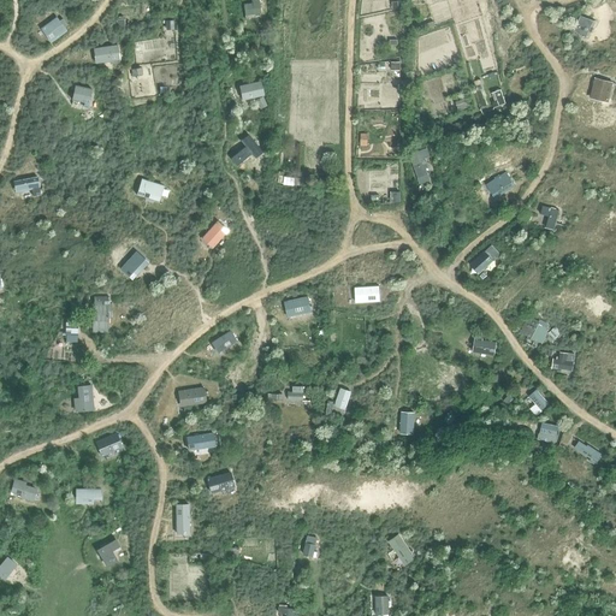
[(250,0),(252,3),(243,4),(246,19),(249,19),(249,16),(260,15),(261,15),(259,0),(250,0)]
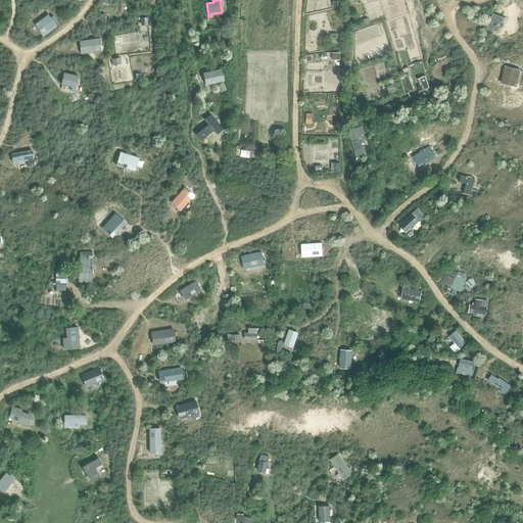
[(504,17),(492,13),(489,19),(487,26),(496,33),(500,27),(502,28),(504,25),(502,22),(504,17)]
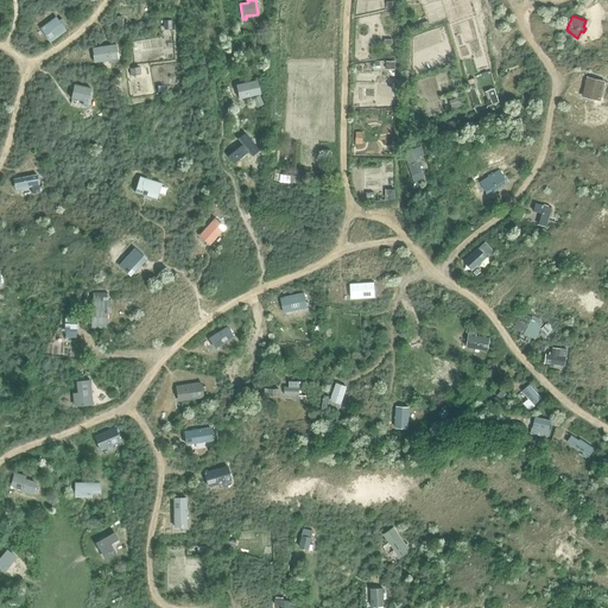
[(56,19),(42,29),(50,42),(64,31),(62,27),(58,21),(56,19)]
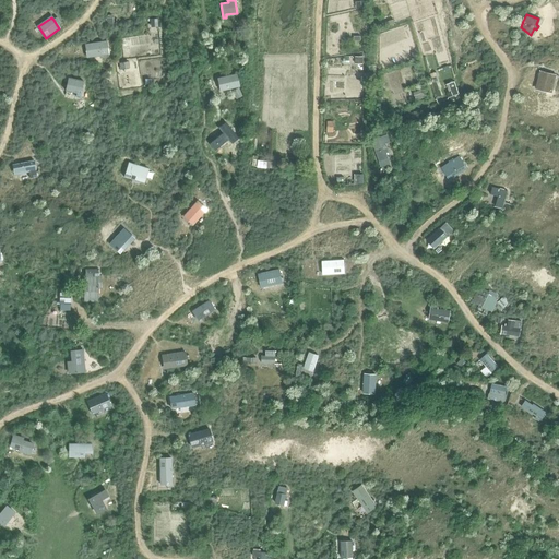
[(107,40),(84,44),(86,58),(108,55),(107,40)]
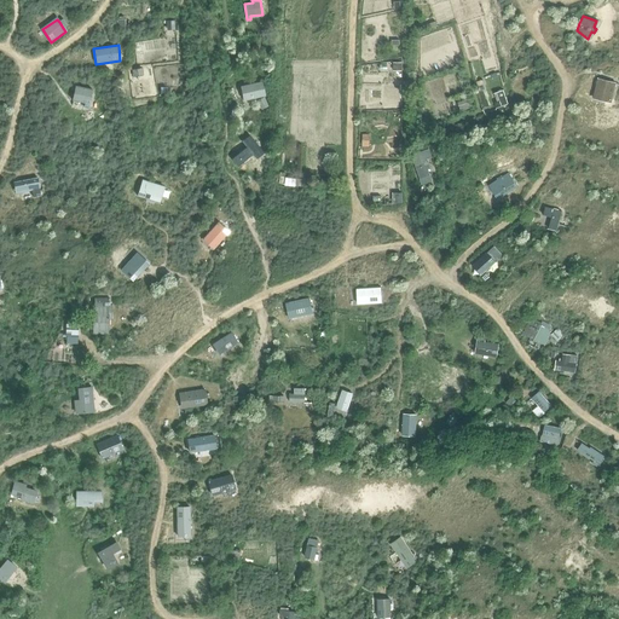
[(593,99),(611,103),(615,82),(597,79),(593,99)]
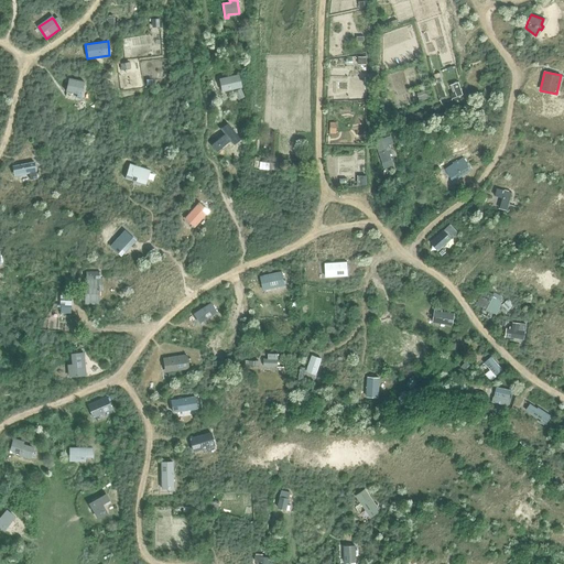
[(218,78),(221,91),(241,87),(239,74),(218,78)]
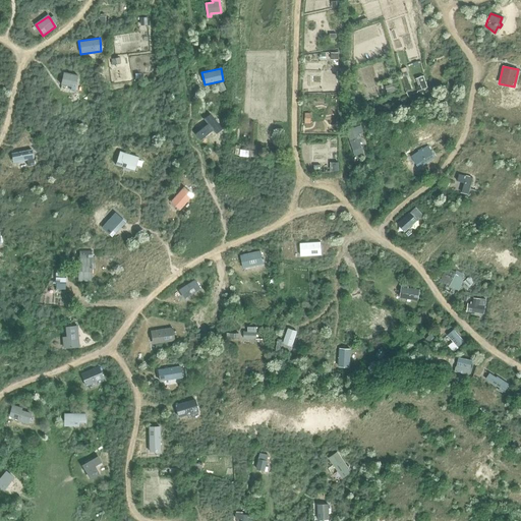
[(70,90),(74,91),(77,74),(63,71),(60,83),(71,85),(70,90)]
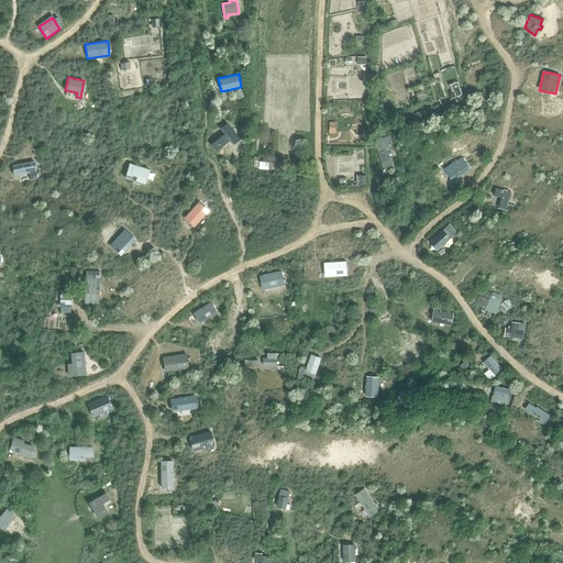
[(451,94),(453,97),(462,95),(461,92),(463,91),(460,85),(459,85),(457,81),(450,85),(453,92),(451,94)]
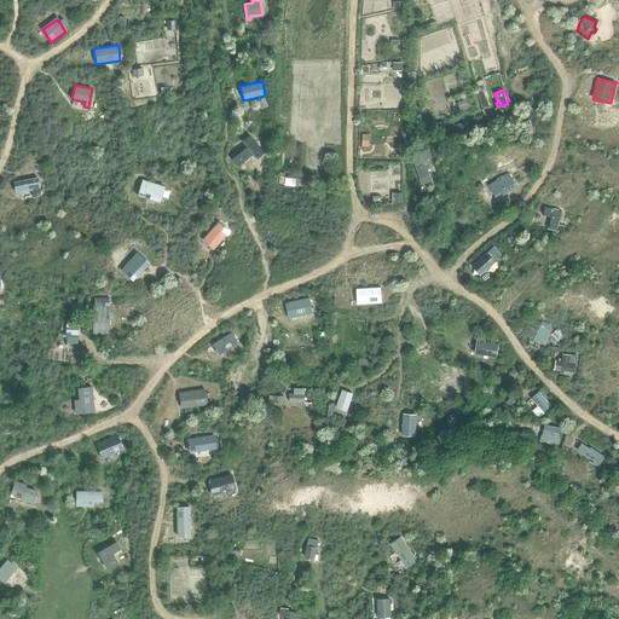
[(467,99),(457,103),(460,109),(470,105),(467,99)]
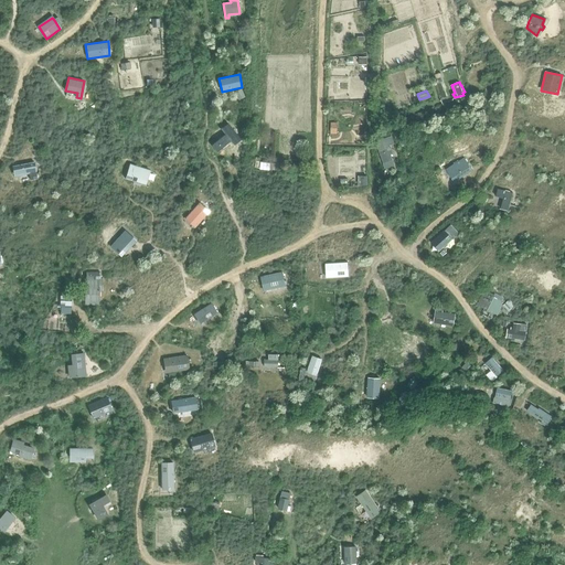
[(224,134),(211,145),(216,151),(230,140),(233,145),(240,139),(226,123),(220,128),(224,134)]
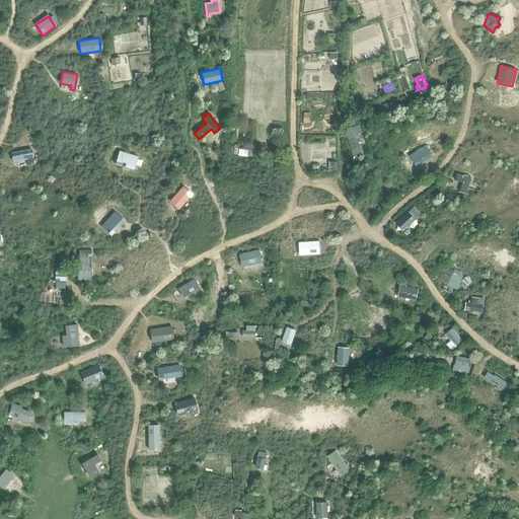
[(356,125),(347,129),(345,129),(353,155),(362,152),(359,142),(362,141),(359,133),(362,132),(360,124),(356,125)]
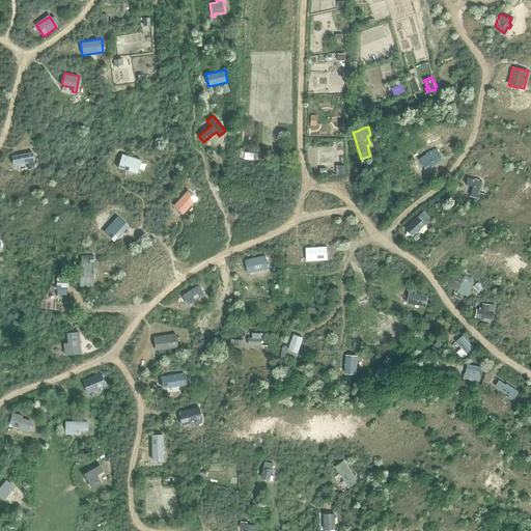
[(427,155),(421,159),(426,166),(432,163),(435,166),(444,160),(437,148),(430,152),(430,151),(426,154),(427,155)]
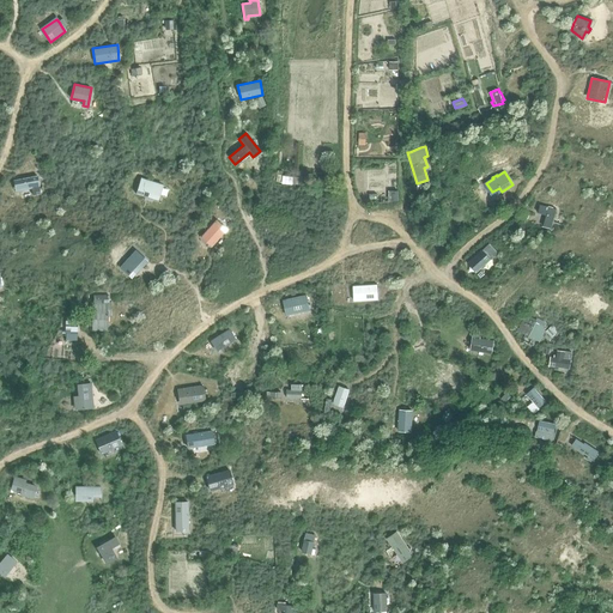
[(13,181),(14,192),(31,188),(32,195),(41,194),(37,176),(13,181)]
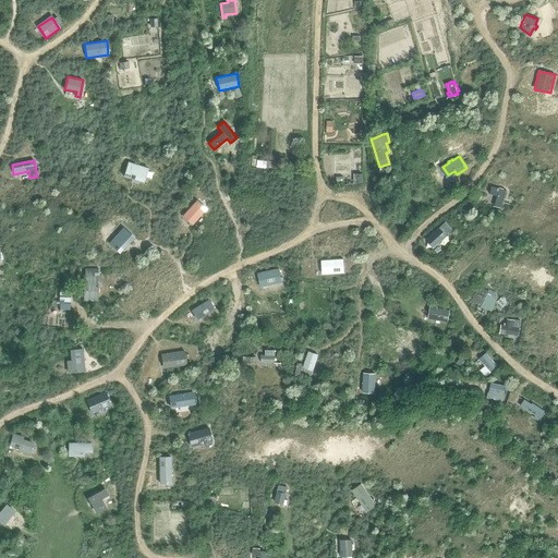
[(147,169),(129,162),(124,176),(143,182),(147,169)]
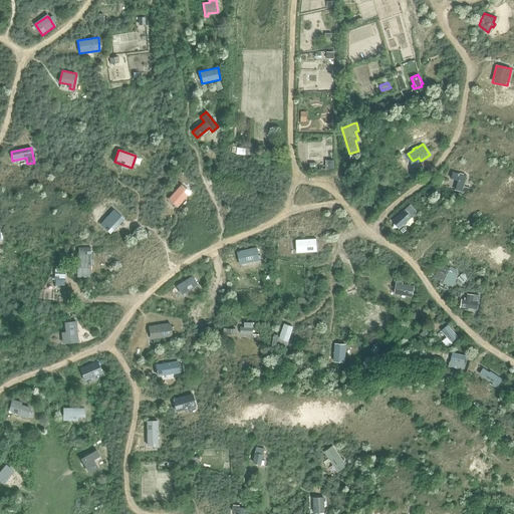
[(453,171),(451,178),(458,180),(455,189),(462,191),(467,176),(453,171)]
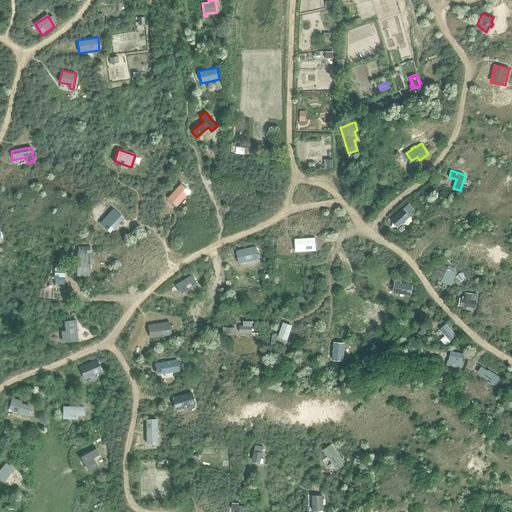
[(167,198),(168,198),(166,200),(174,207),(176,205),(177,206),(189,191),(180,183),(167,198)]
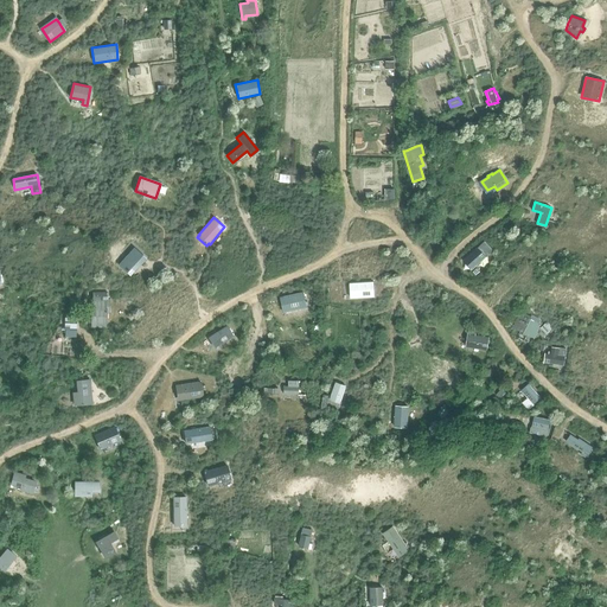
[(478,248),(477,248),(462,261),(472,269),(486,257),(486,256),(489,254),(489,255),(491,253),(490,253),(493,250),(490,247),(487,248),(484,243),(481,244),(480,244),(478,248)]
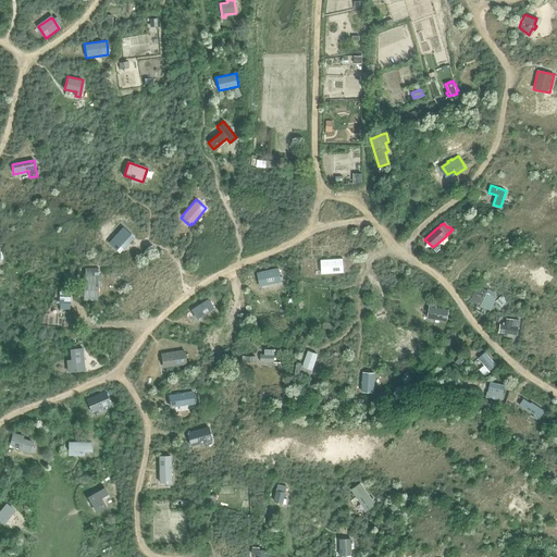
[(120,252),(127,244),(124,242),(131,234),(123,227),(109,244),(120,252)]
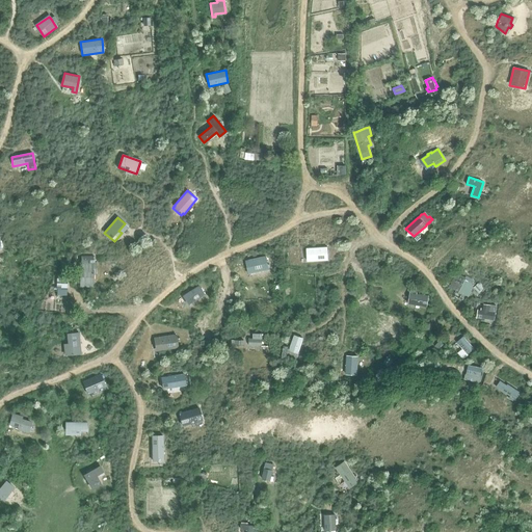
[(327,246),(307,248),(307,262),(328,260),(327,246)]
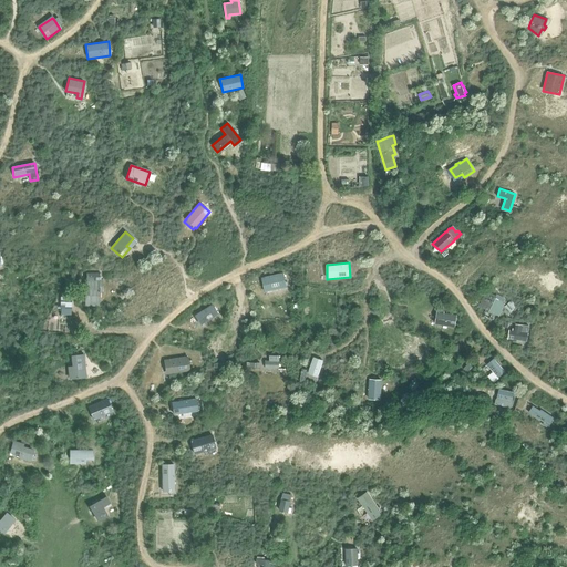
[(101,272),(85,272),(85,279),(85,295),(85,306),(100,307),(100,292),(102,292),(103,279),(102,279),(101,279),(101,272)]
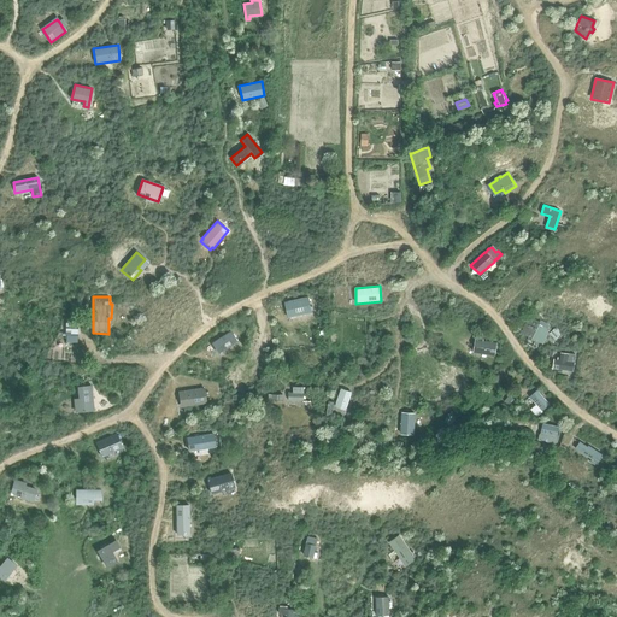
[(309,297),(285,303),(288,318),(312,312),(309,297)]
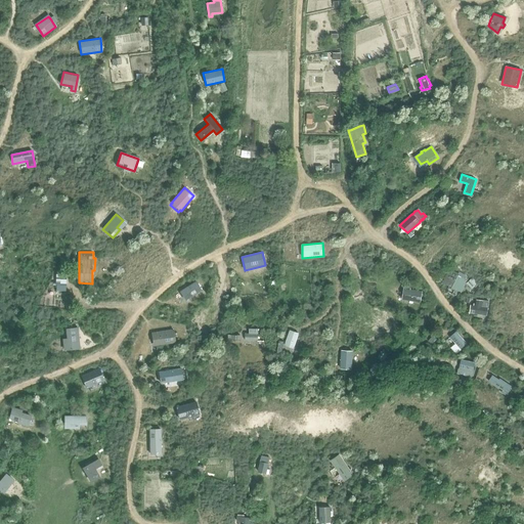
[(451,288),(461,292),(467,279),(448,270),(442,284),(451,288)]
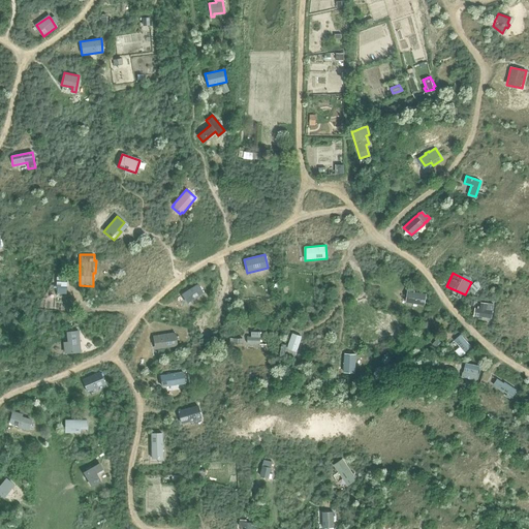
[(66,287),(67,280),(56,280),(56,288),(57,288),(57,293),(66,293),(66,287)]
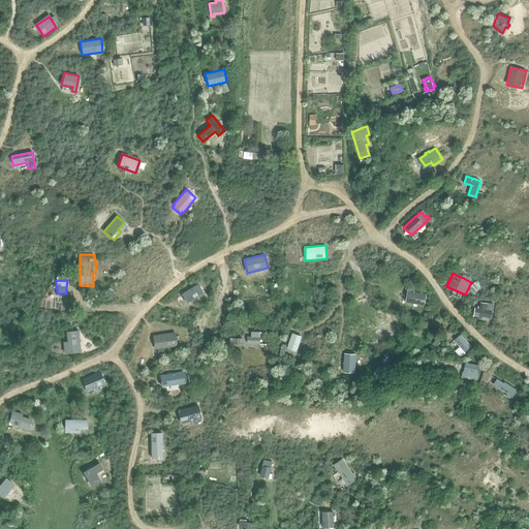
[(474,283),(470,286),(475,291),(478,288),(474,283)]
